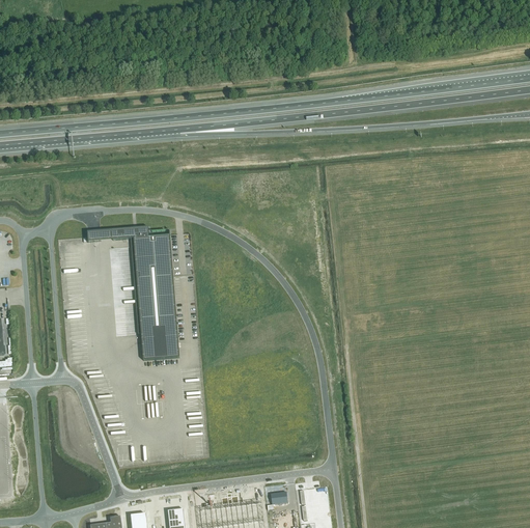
[(147,225),(136,226),(136,227),(133,227),(133,226),(111,228),(112,238),(133,237),(142,358),(178,356),(169,227),(168,227),(169,233),(148,235),(147,225)]
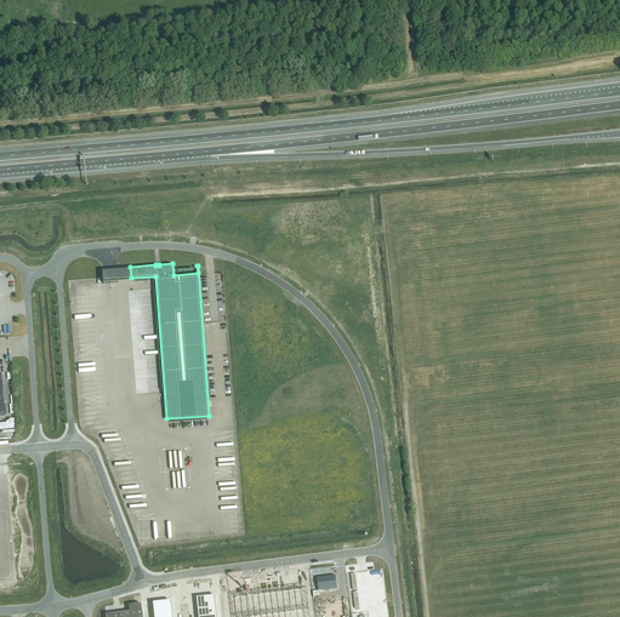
[(331,572),(313,575),(314,587),(333,584),(331,572)]
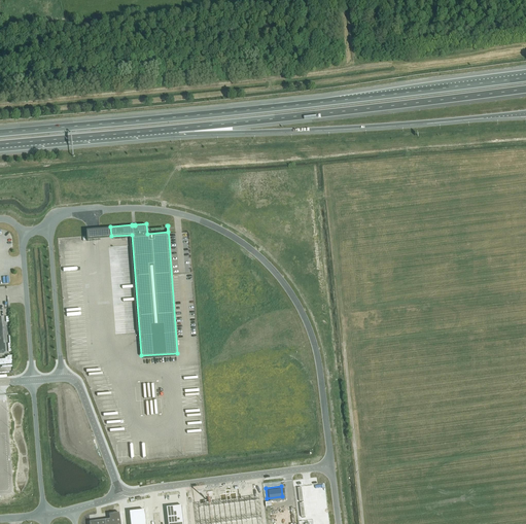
[(220,502),(198,504),(199,523),(261,523),(259,497),(236,500),(235,490),(229,490),(229,487),(224,488),(224,491),(218,492),(220,502)]
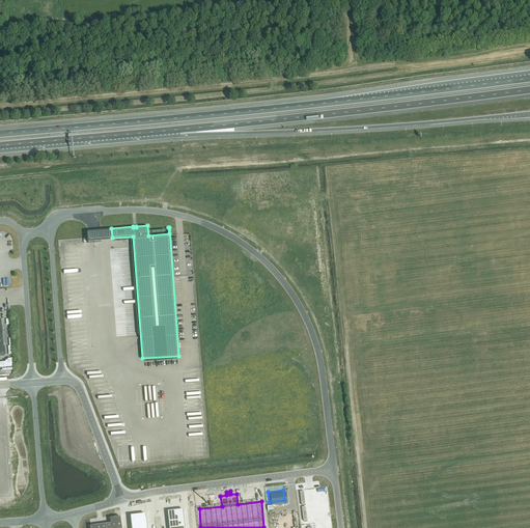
[(185,527),(183,507),(167,509),(169,527),(185,527)]
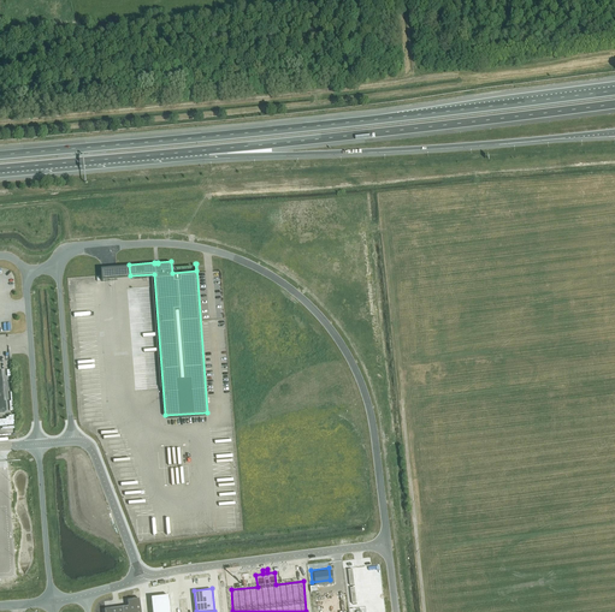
[(170,611),(169,594),(151,596),(152,611),(170,611)]
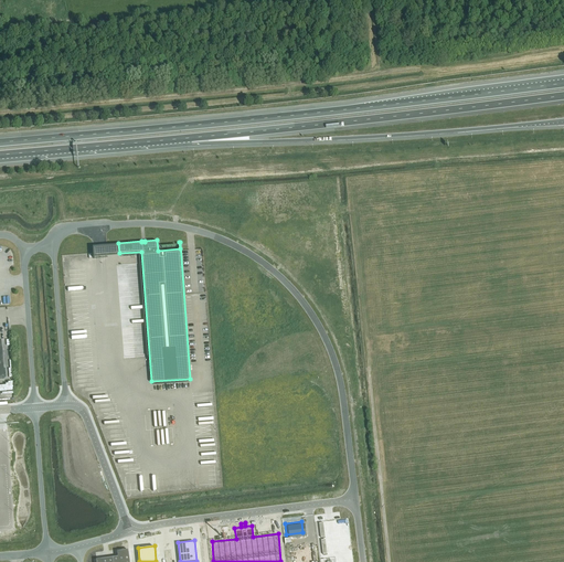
[(99,557),(95,558),(95,561),(128,561),(127,548),(116,549),(116,554),(117,554),(112,555),(99,557)]
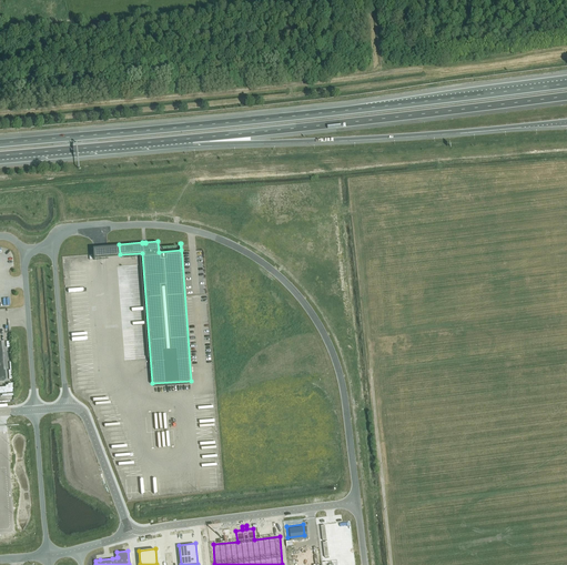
All buildings are outlined.
